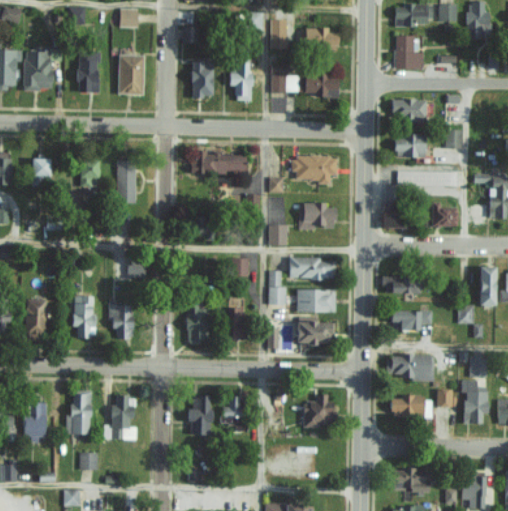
[(468,38),(488,38),(488,1),(468,1),(468,38)]
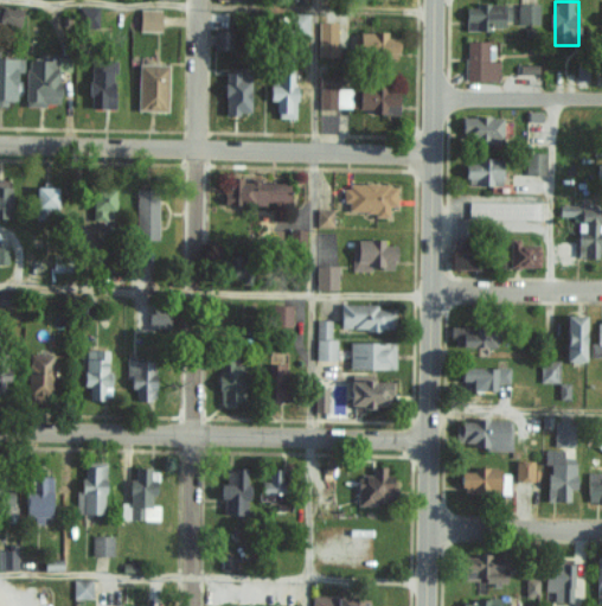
[(468,5),(468,30),(510,31),(510,6),(468,5)]
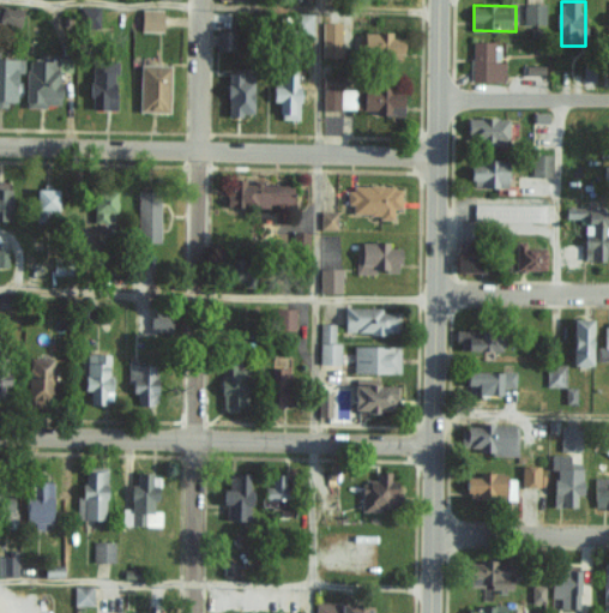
[(526,25),(548,25),(549,5),(528,5),(526,25)]
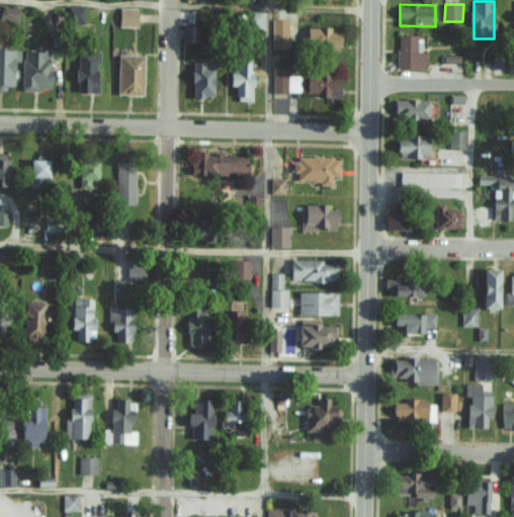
[(87,25),(86,6),(69,7),(70,25),(87,25)]
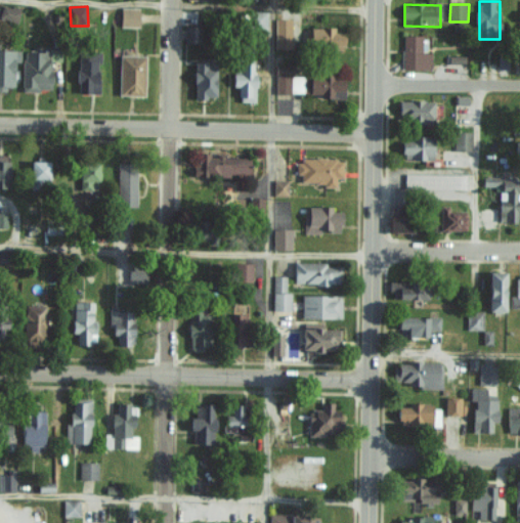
[(141,27),(142,9),(123,8),(122,27),(141,27)]
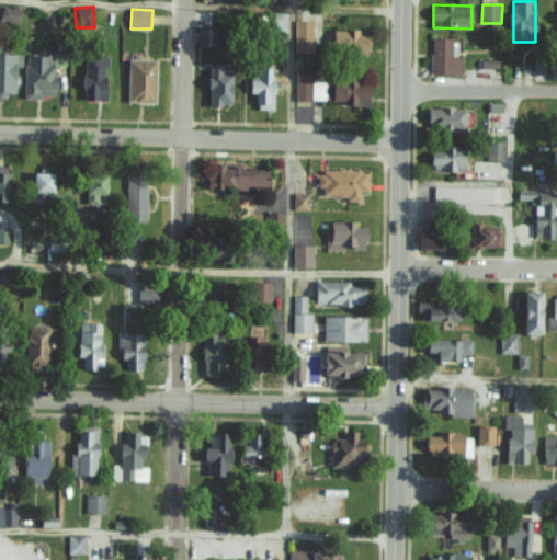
[(290,13),(270,12),(270,32),(288,32),(290,13)]
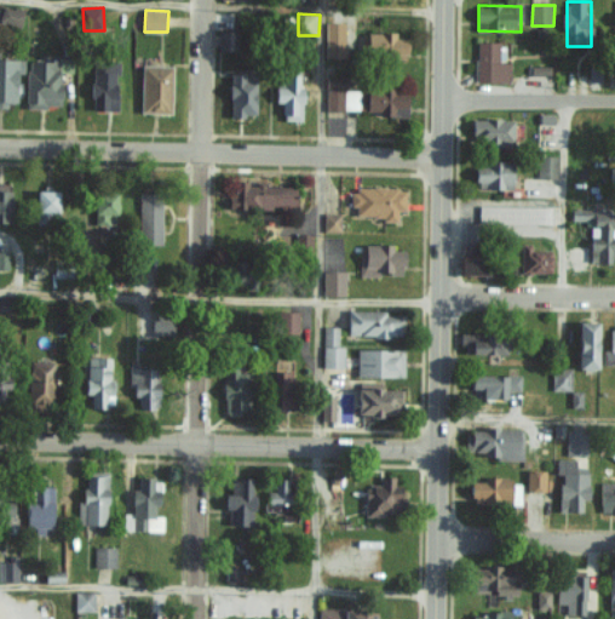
[(328,58),(348,58),(349,23),(329,23),(328,58)]
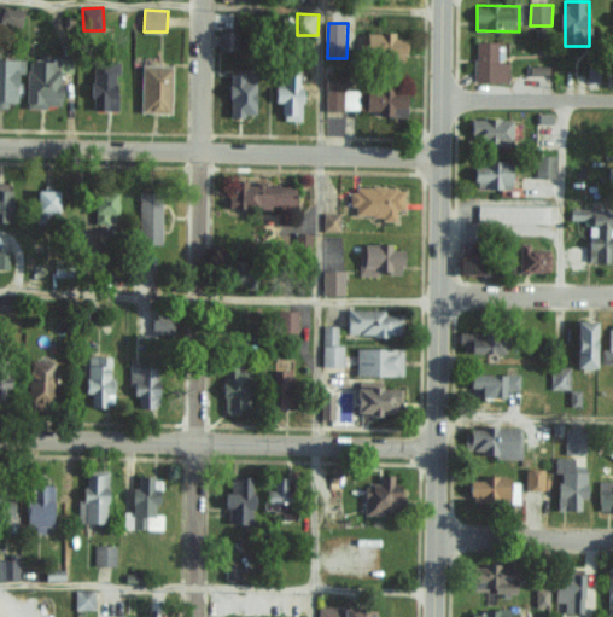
[(240,52),(240,31),(221,31),(220,51),(240,52)]
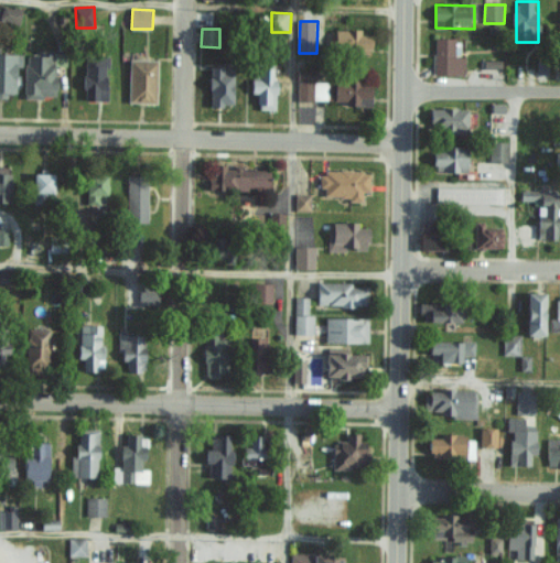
[(362,30),(336,30),(336,54),(373,53),(373,36),(362,36),(362,30)]
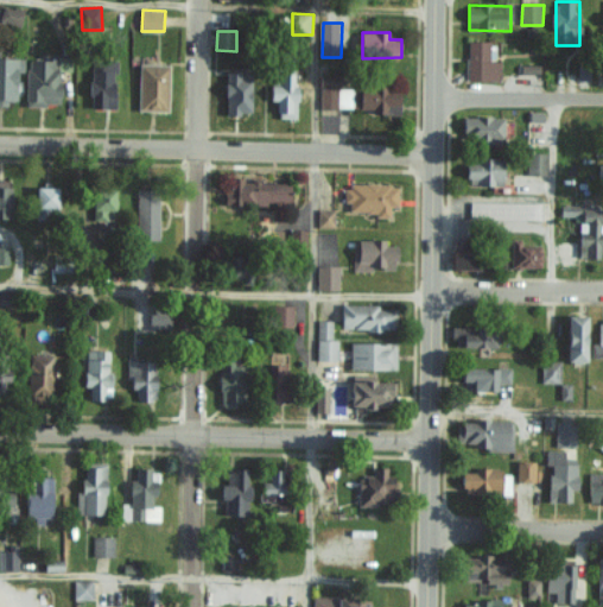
[(502,82),(503,63),(492,62),(492,42),(470,40),(469,82),(502,82)]
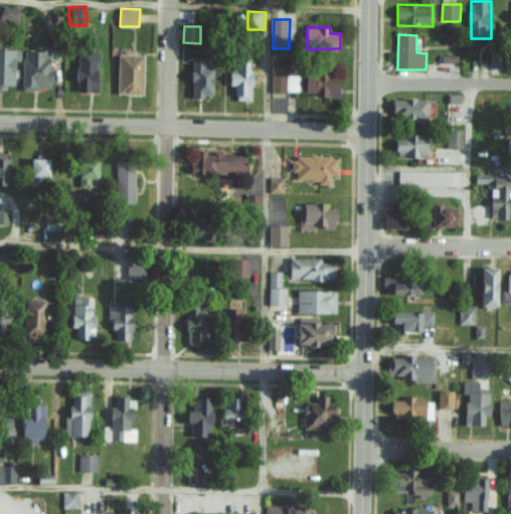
[(16,61),(21,61),(22,50),(2,49),(2,43),(0,42),(0,90),(8,91),(8,86),(16,86),(16,61)]
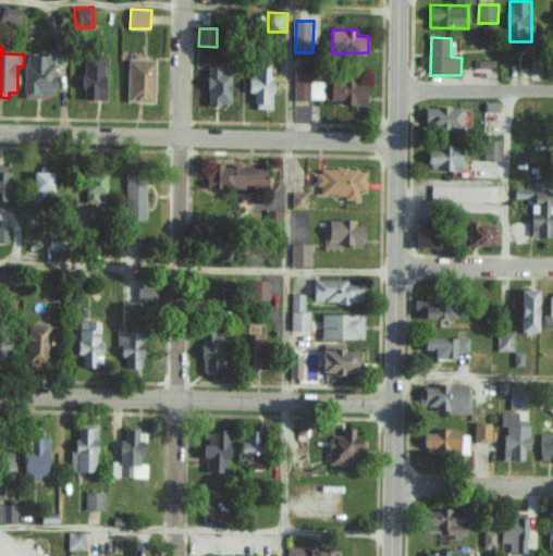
[(26,54),(25,97),(56,98),(57,65),(63,65),(63,56),(26,54)]
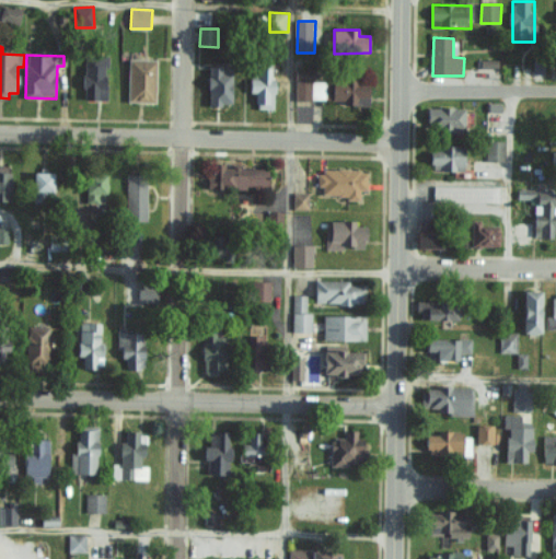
[(106,101),(107,56),(87,55),(84,100),(106,101)]
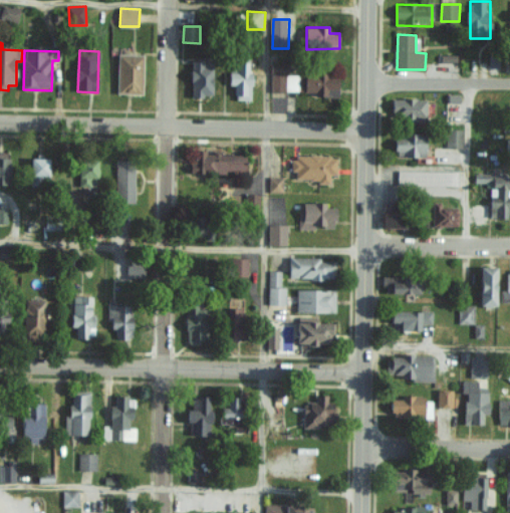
[(117,94),(144,95),(146,55),(118,54),(117,94)]
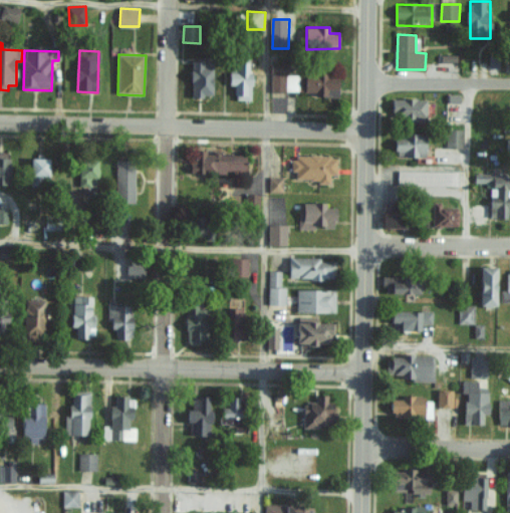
[(192,97),(214,97),(214,61),(193,61),(192,97)]
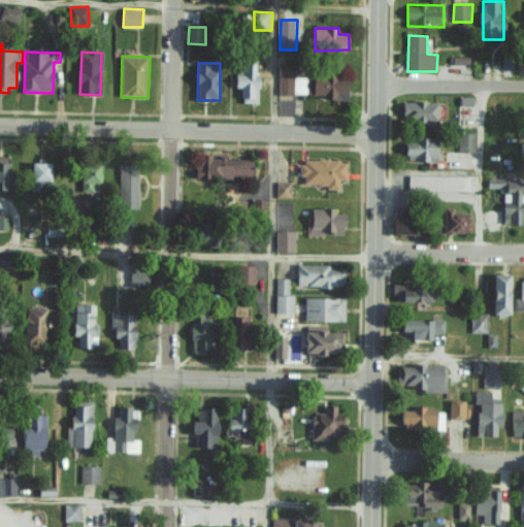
[(242,103),(260,103),(260,74),(257,74),(257,65),(237,64),(237,89),(243,89),(242,103)]
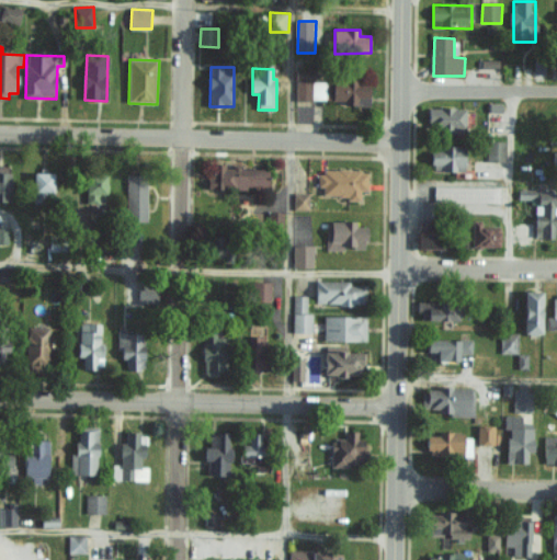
[(327,101),(328,82),(317,82),(317,71),(298,71),(297,100),(327,101)]
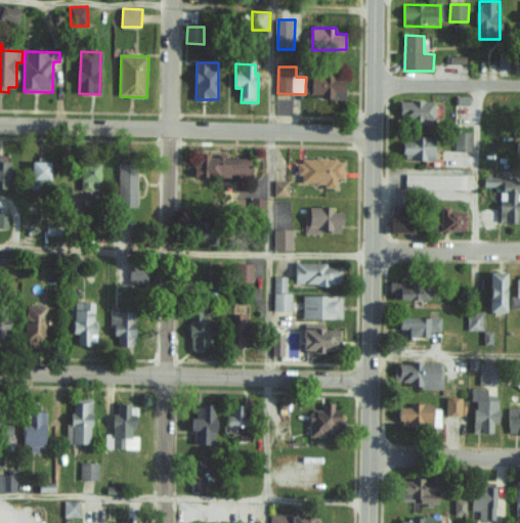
[(312,97),(346,98),(346,76),(312,76),(312,97)]
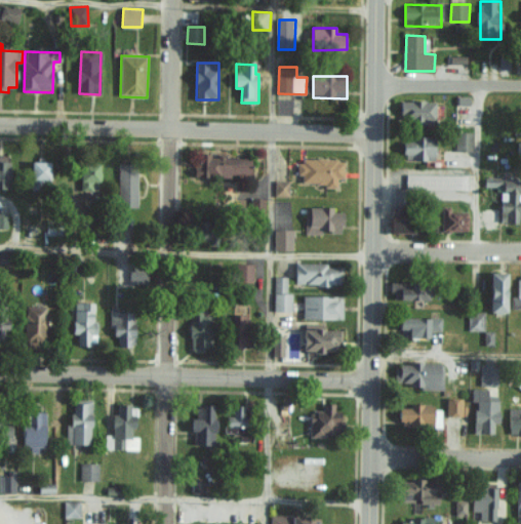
[(437,102),(402,103),(402,123),(437,122),(437,102)]
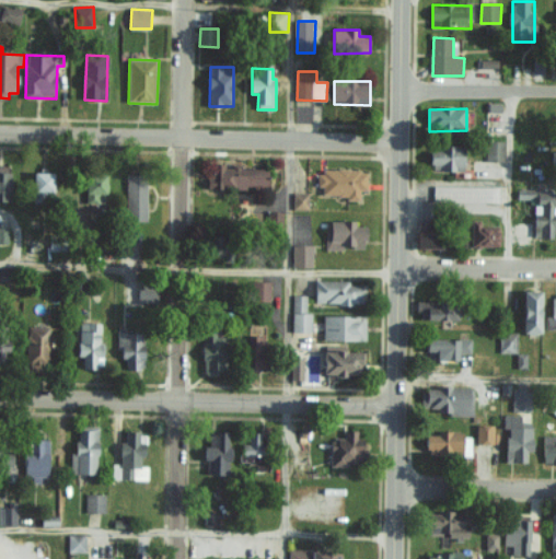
[(507,141),(488,141),(488,161),(506,161),(507,141)]
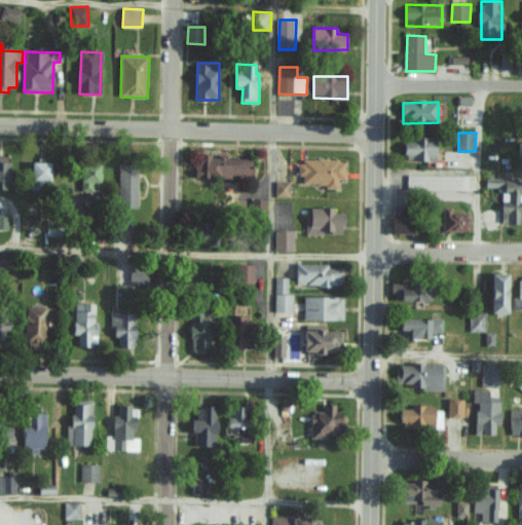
[(416,142),(407,142),(406,161),(436,161),(437,139),(416,138),(416,142)]
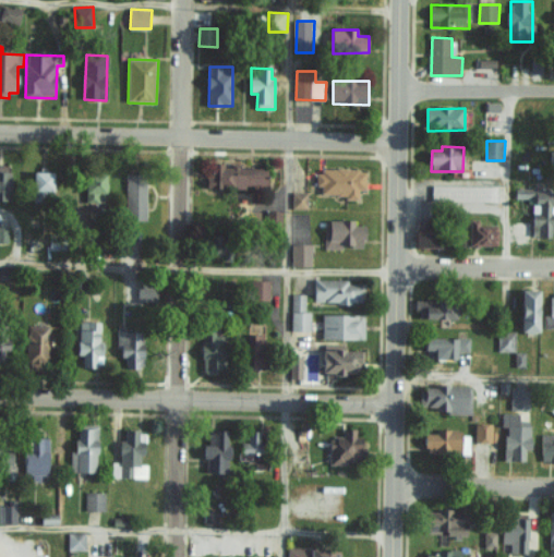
[(269,168),(225,168),(225,164),(209,164),(209,188),(248,188),(248,185),(269,185),(269,168)]
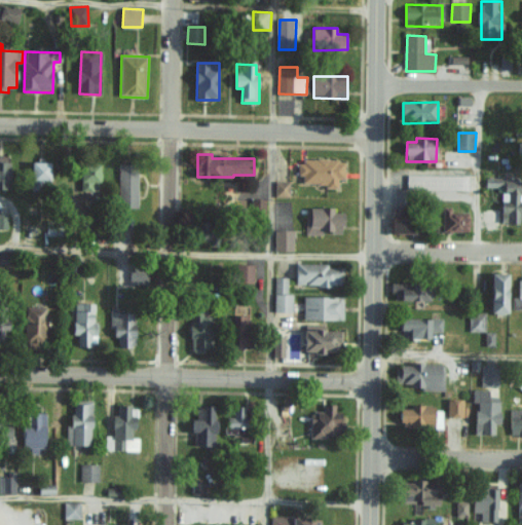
[(339,189),(339,180),(346,180),(345,160),(301,161),(302,184),(329,184),(329,189),(339,189)]
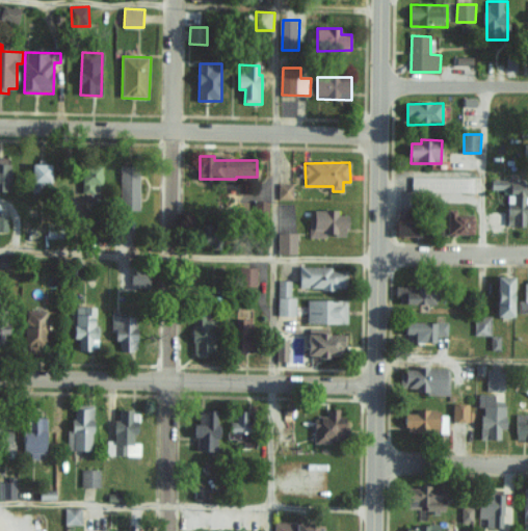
[(0,191),(11,192),(12,164),(0,163),(0,191)]
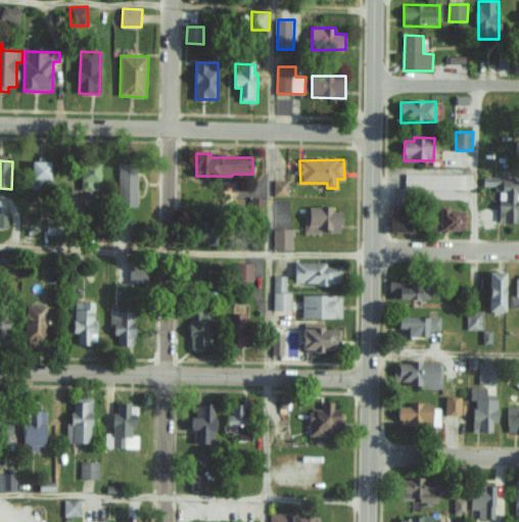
[(51,187),(52,162),(33,161),(32,187),(51,187)]
